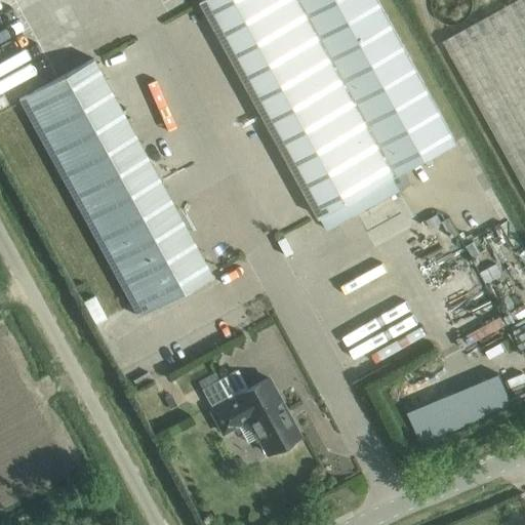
[(394,176),(297,0),(201,0),(310,199),(320,216),(327,230),(401,189),(394,176)]
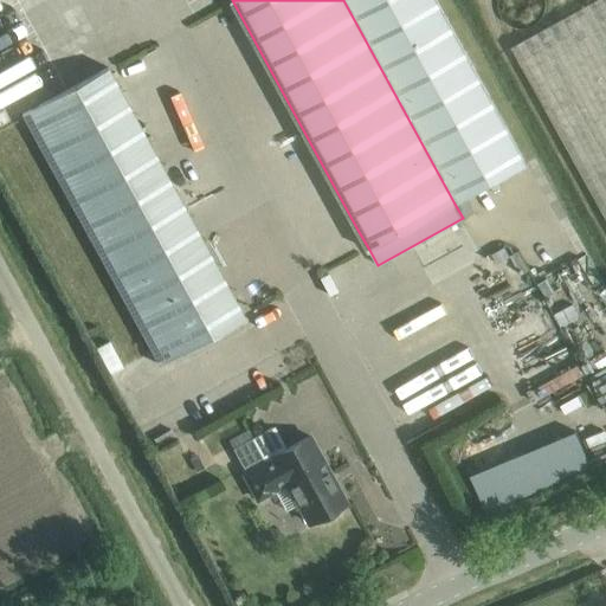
[(438,0),(343,0),(455,204),(528,163),(438,0)]
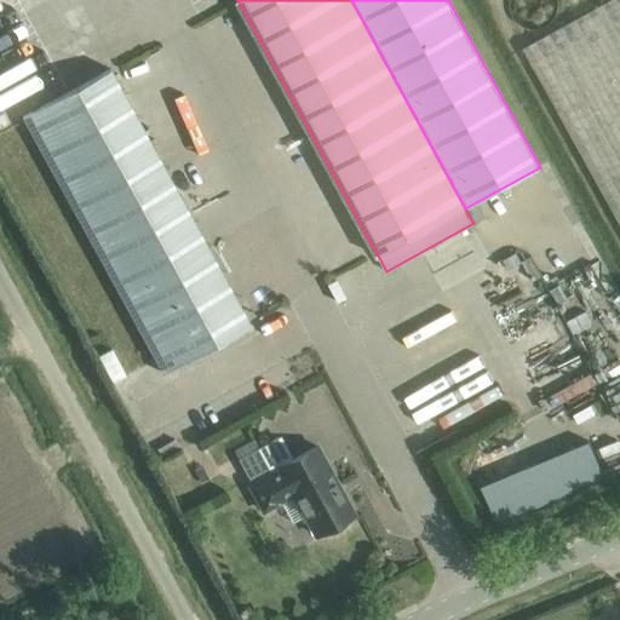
[(557,3),(557,1),(556,0),(509,0),(509,1),(511,11),(516,17),(522,23),(530,26),(535,26),(540,24),(549,19),(552,16),(555,11),(557,3)]
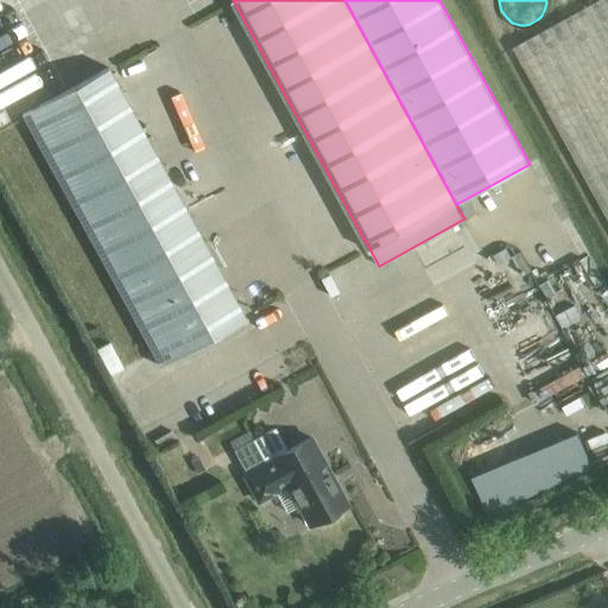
[(607,214),(607,0),(596,0),(514,46),(607,214)]
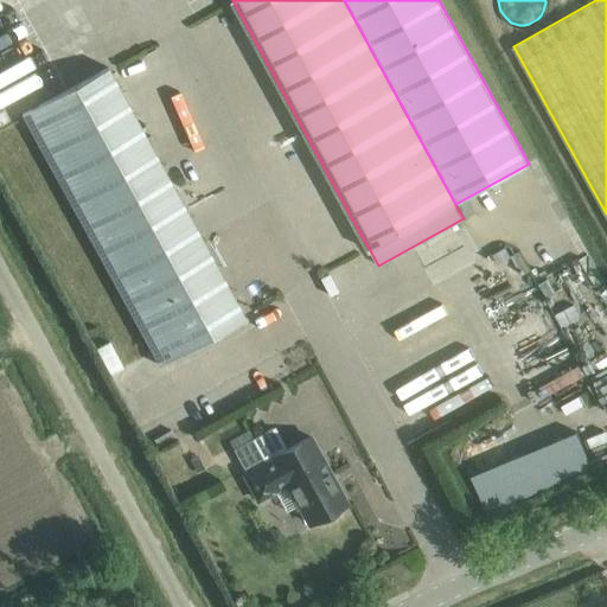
[(108,68),(21,114),(160,366),(246,319),(108,68)]
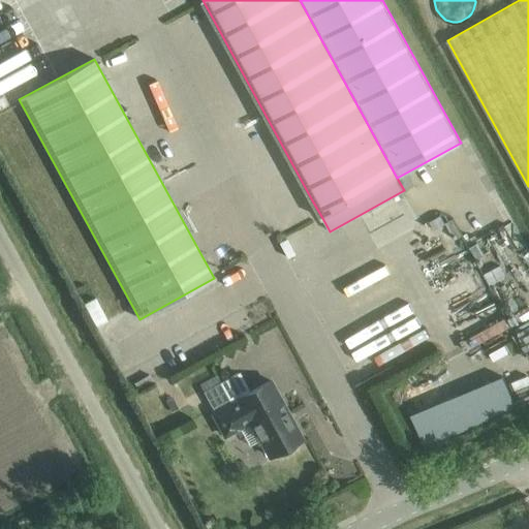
[(224,436),(240,428),(249,445),(260,440),(269,457),(276,453),(278,456),(282,455),(286,454),(290,452),(293,449),(297,445),(294,442),(302,438),(270,380),(250,392),(240,371),(219,382),(231,404),(213,414),(224,436)]
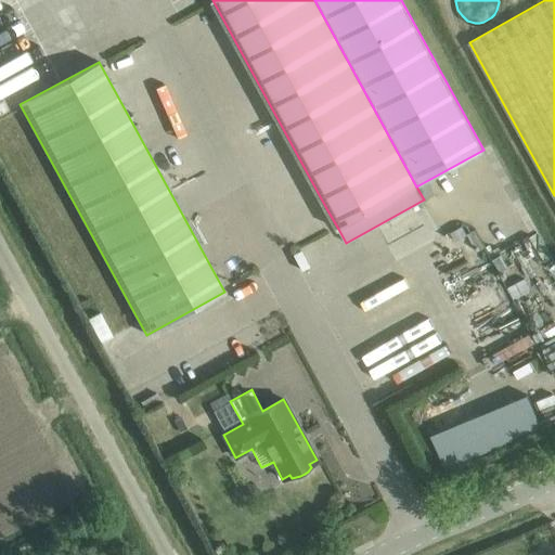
[(531,394),(434,433),(447,466),(544,428),(531,394)]
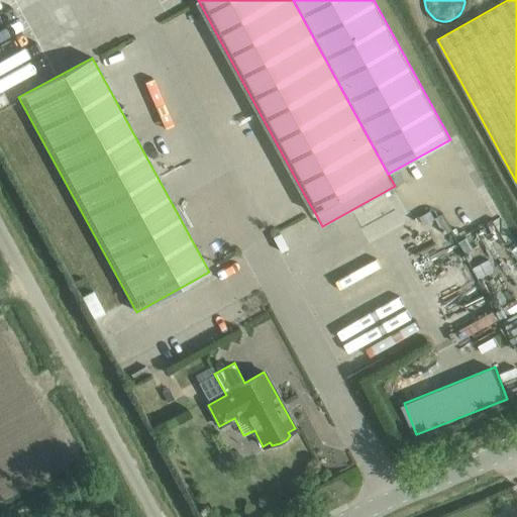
All buildings are outlined.
